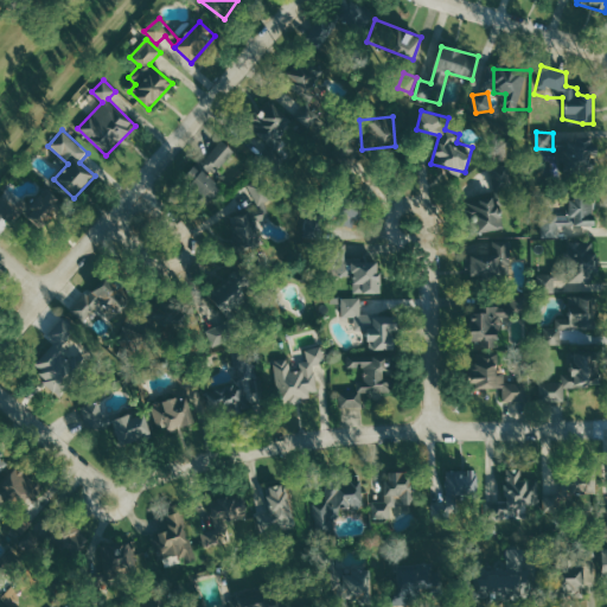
[(553,151),(561,152),(560,172),(590,173),(592,140),(553,139),(553,151)]
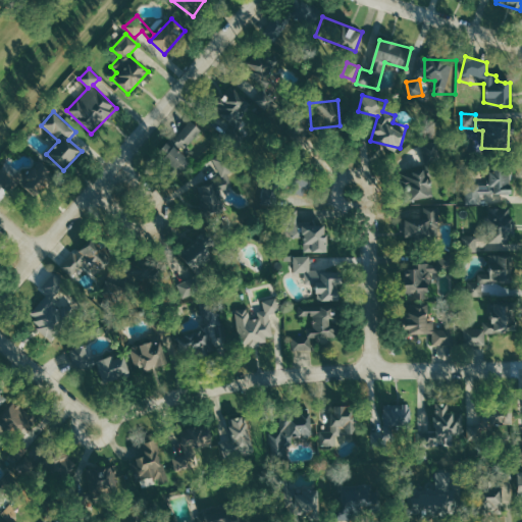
[(173,141),(181,150),(202,131),(193,122),(173,141)]
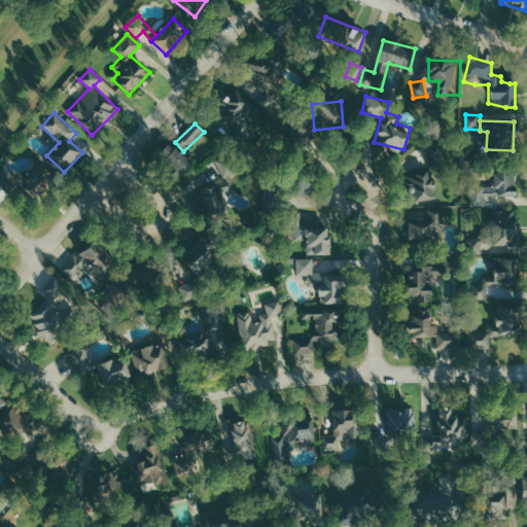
[(159,159),(179,178),(192,165),(172,144),(159,159)]
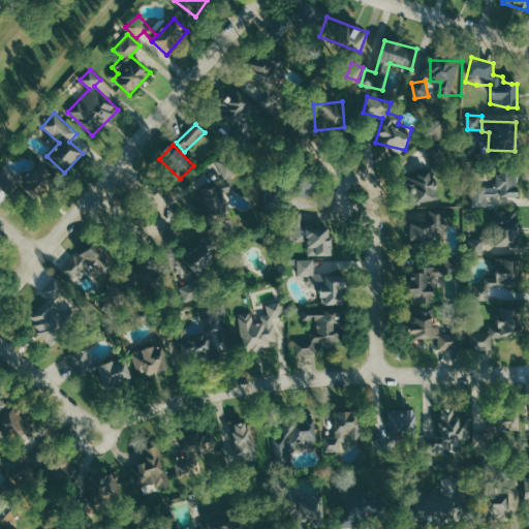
[(221,194),(239,188),(227,156),(216,160),(223,180),(192,191),(204,223),(228,214),(221,194)]
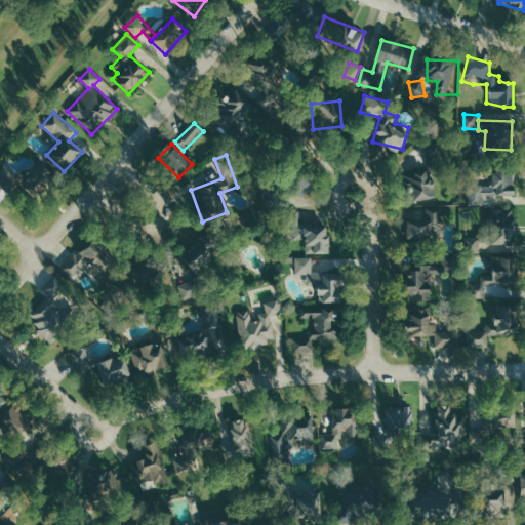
[(0,180),(9,194),(24,185),(33,198),(55,183),(40,161),(16,177),(8,166),(0,171),(0,180)]
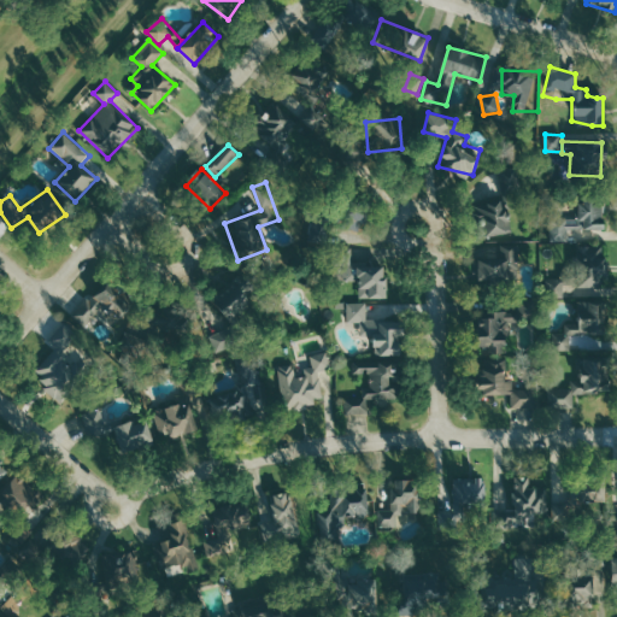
[(551,242),(569,241),(568,229),(604,229),(604,199),(579,199),(580,217),(551,218),(551,242)]
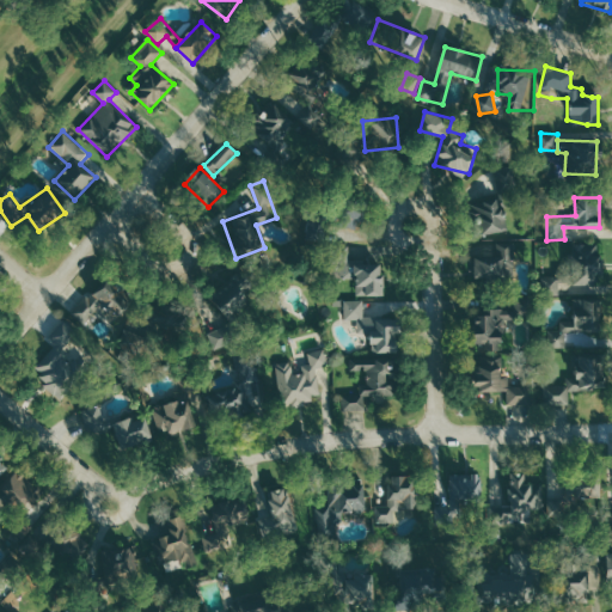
[(507,233),(506,200),(470,201),(471,234),(507,233)]
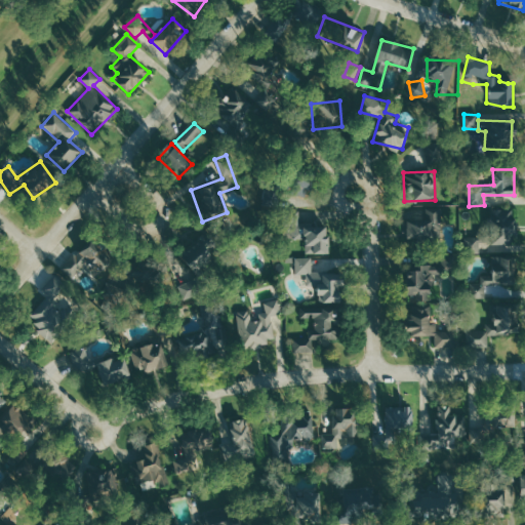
[(310,196),(310,180),(296,179),(295,195),(310,196)]
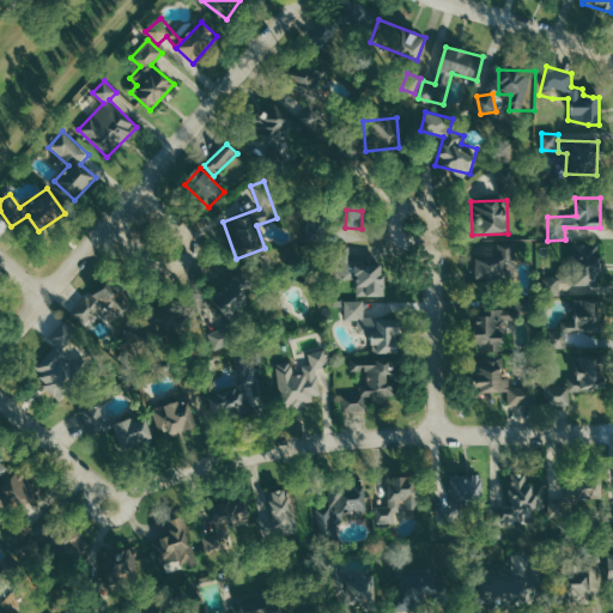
[(497,243),(498,252),(485,253),(485,246),(473,247),(475,281),(515,279),(514,242),(497,243)]
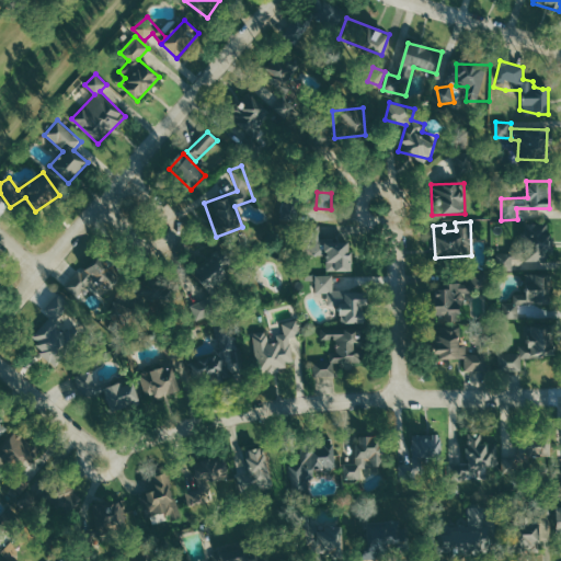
[(523,262),(550,262),(549,222),(522,224),(523,262)]
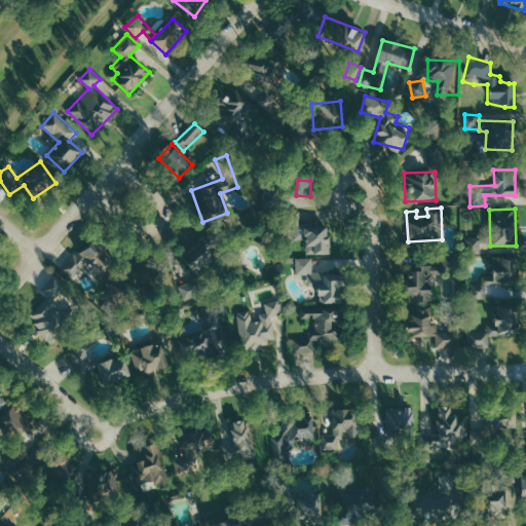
[(330,254),(330,225),(301,225),(300,212),(291,212),(291,239),(306,239),(306,255),(330,254)]
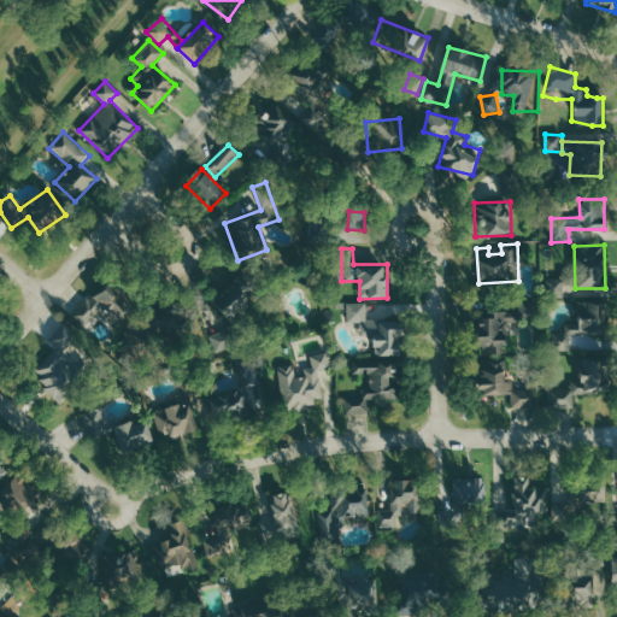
[(240,278),(211,299),(227,322),(256,301),(240,278)]
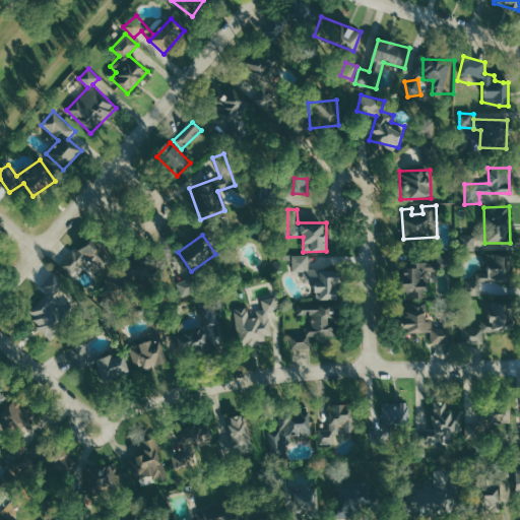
[(476,235),(461,235),(460,251),(475,251),(476,235)]
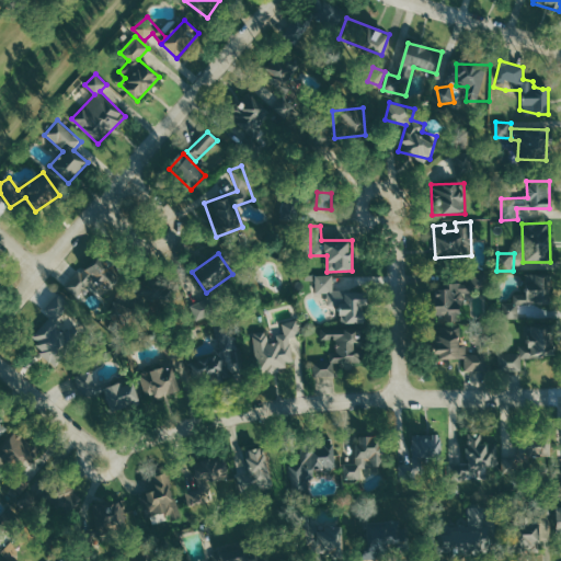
[(66,283),(77,298),(95,285),(104,298),(124,284),(103,256),(66,283)]
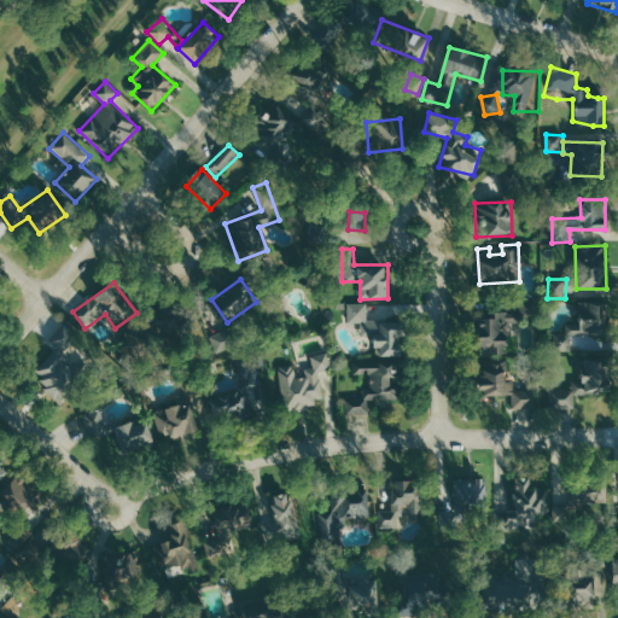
[(517,312),(517,320),(537,319),(536,298),(519,298),(519,312),(517,312)]
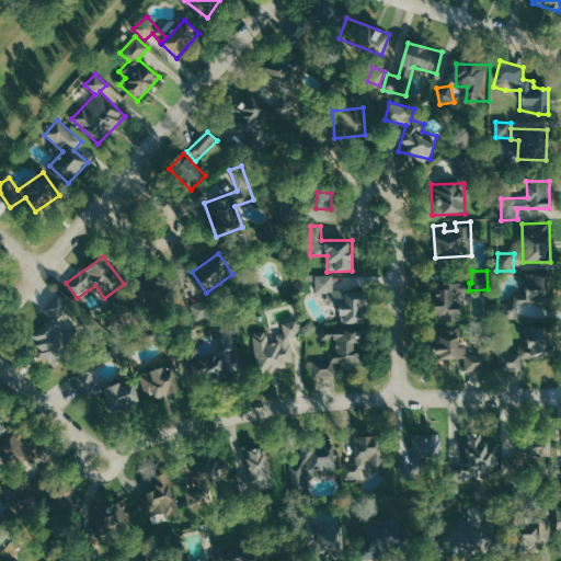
[(333,289),(333,275),(316,276),(316,293),(328,293),(329,306),(341,306),(342,324),(364,323),(363,289),(333,289)]
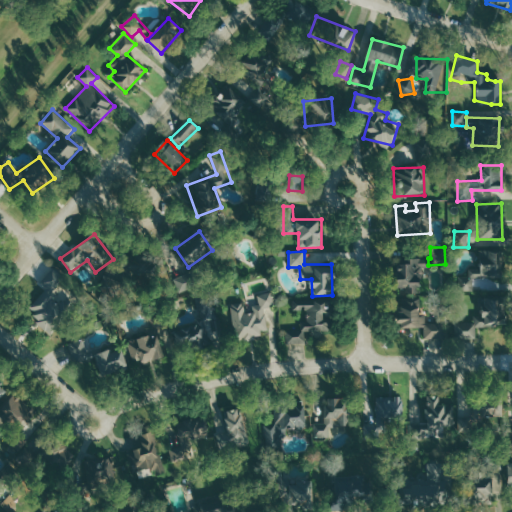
[(459,291),(474,291),(474,279),(477,279),(477,287),(503,287),(503,251),(479,251),(479,268),(469,269),(469,276),(459,276),(459,291)]
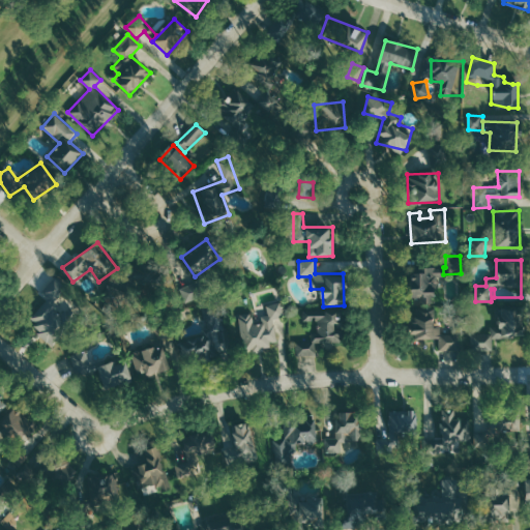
[(437,303),(436,276),(442,276),(442,268),(424,268),(424,275),(408,275),(408,299),(420,298),(420,303),(437,303)]
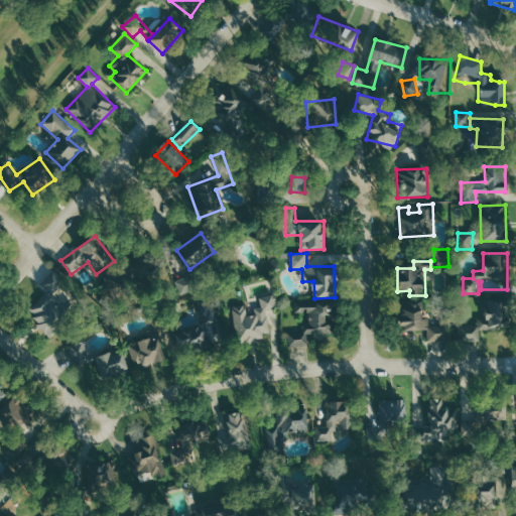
[(77,300),(59,271),(40,281),(47,294),(28,304),(46,338),(66,328),(56,311),(77,300)]
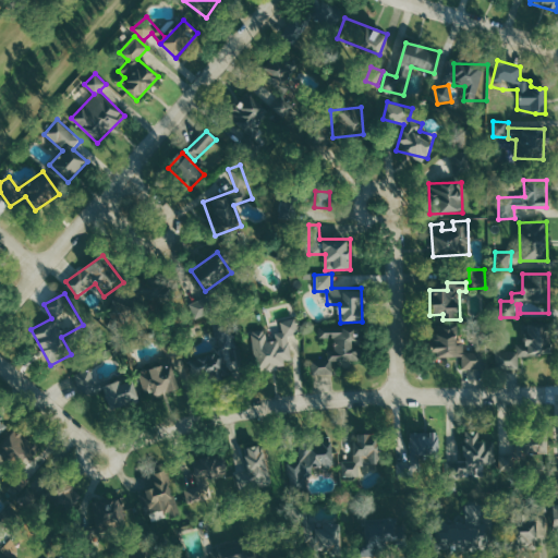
[(256,372),(286,368),(284,361),(292,360),(289,335),(298,334),(296,319),(281,320),(282,332),(275,332),(275,339),(267,340),(266,330),(253,331),(256,372)]
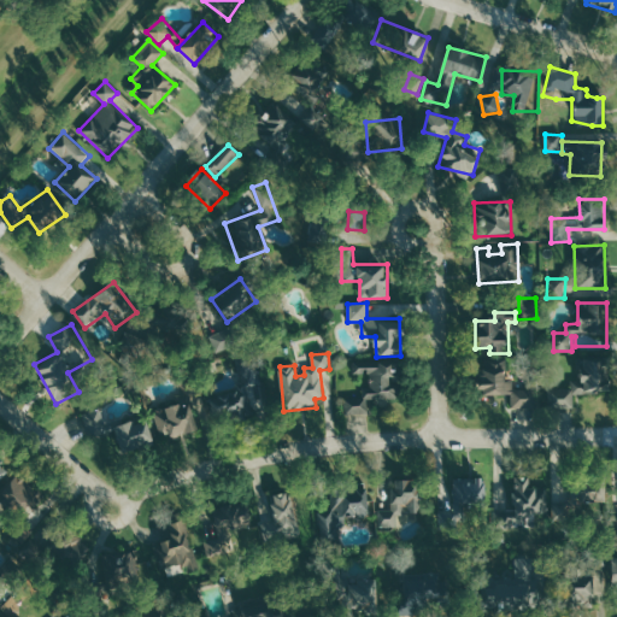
[(345,415),(370,413),(370,404),(398,403),(397,388),(391,388),(391,378),(400,377),(398,357),(354,360),(354,372),(366,371),(369,394),(344,395),(345,415)]
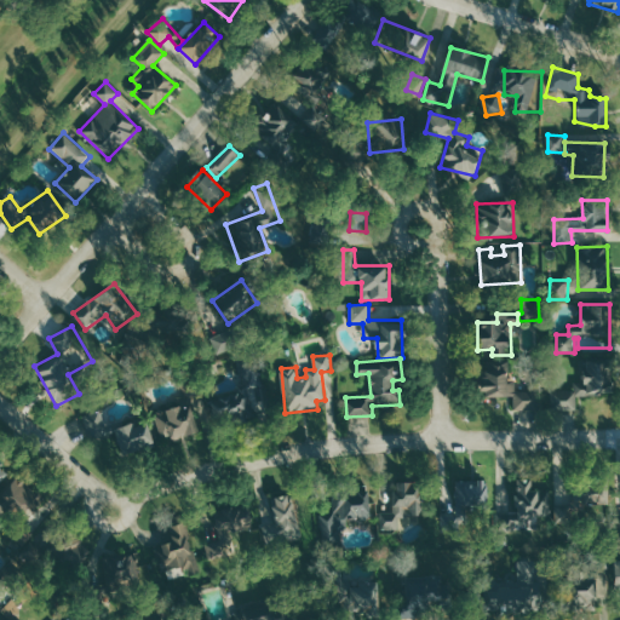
[(539,391),(516,391),(516,380),(510,380),(509,363),(478,363),(480,396),(514,396),(515,409),(539,409),(539,391)]
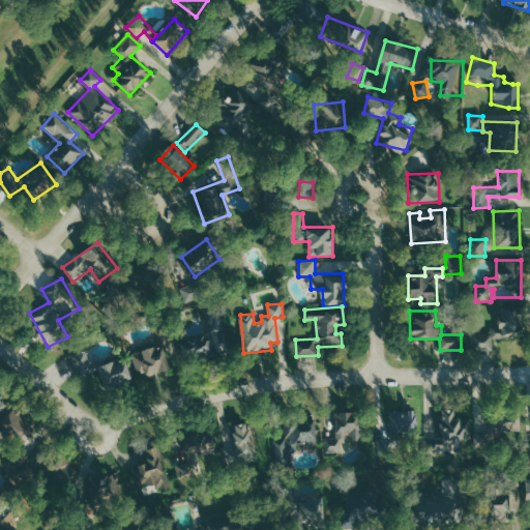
[(493,350),(493,337),(522,336),(521,311),(500,311),(500,327),(491,327),(491,333),(472,334),(472,350),(493,350)]
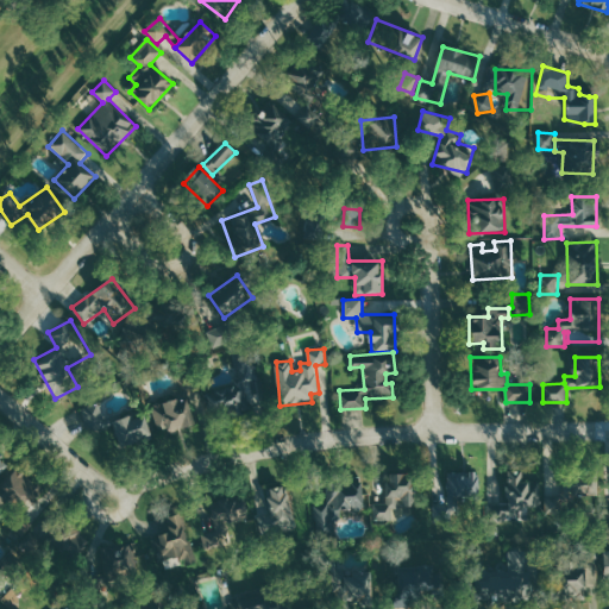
[(246,408),(239,382),(207,391),(214,418),(246,408)]
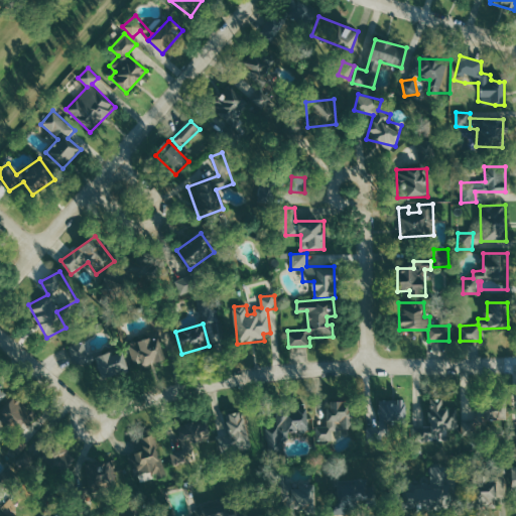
[(136,367),(165,359),(157,329),(147,332),(149,339),(129,344),(136,367)]
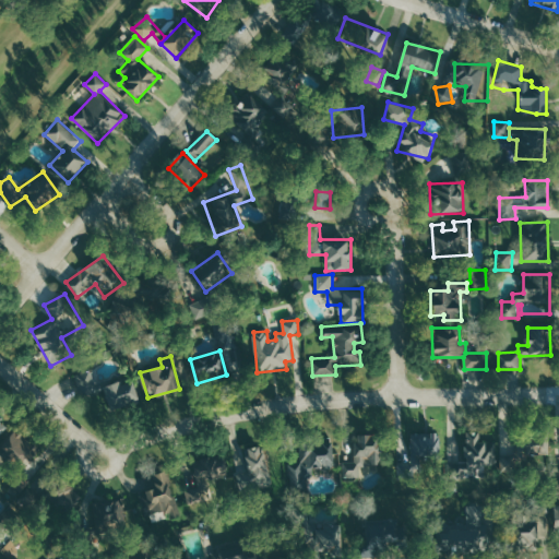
[(74,376),(80,394),(96,389),(91,370),(74,376)]
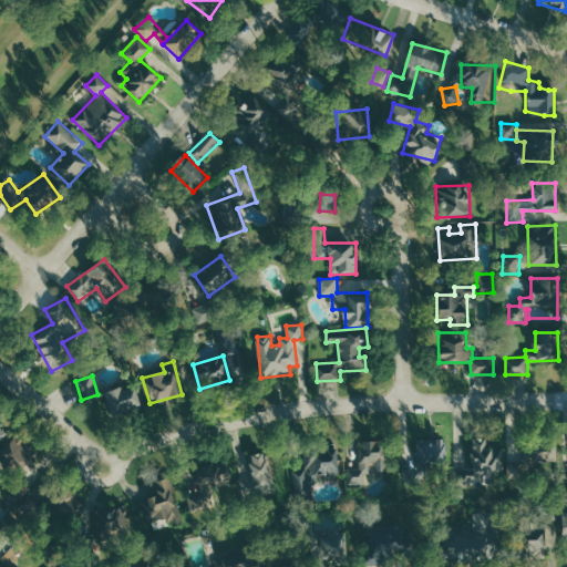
[(102,392),(107,416),(142,409),(135,384),(102,392)]
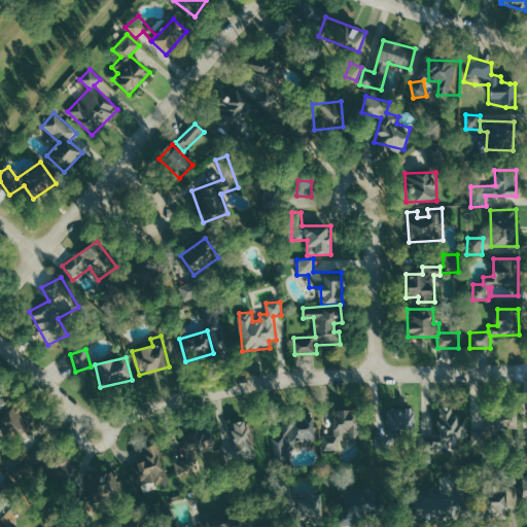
[(421,435),(421,450),(450,450),(450,440),(466,440),(467,408),(438,408),(438,435),(421,435)]
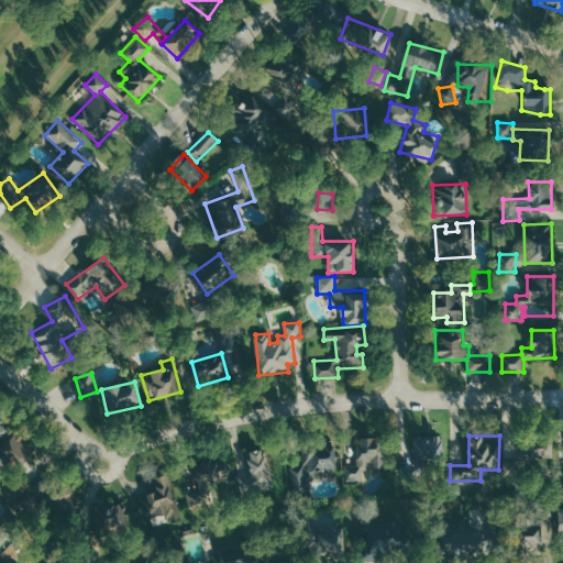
[(2,466),(33,465),(32,437),(2,439),(2,466)]
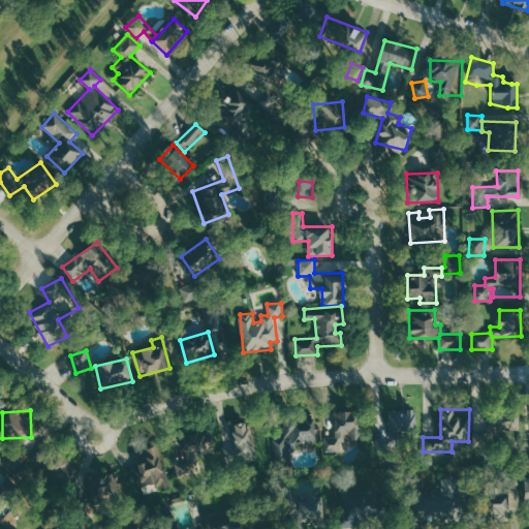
[(415,410),(390,410),(390,434),(416,434),(415,410)]
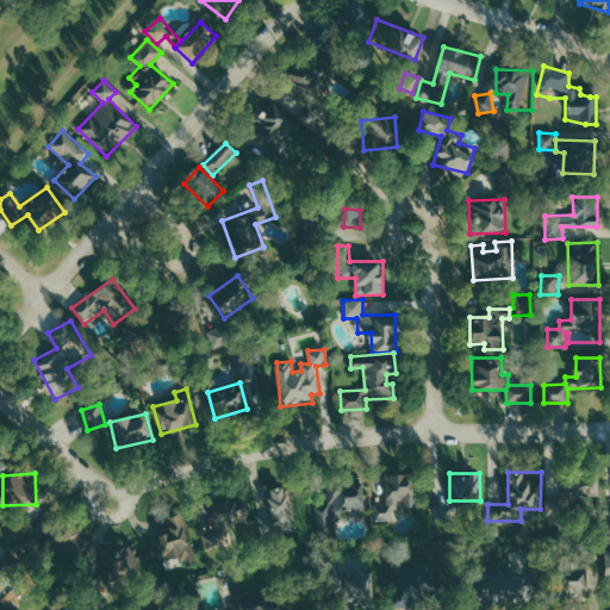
[(365,510),(362,480),(328,483),(329,504),(317,505),(319,535),(335,534),(334,522),(341,522),(341,512),(365,510)]
